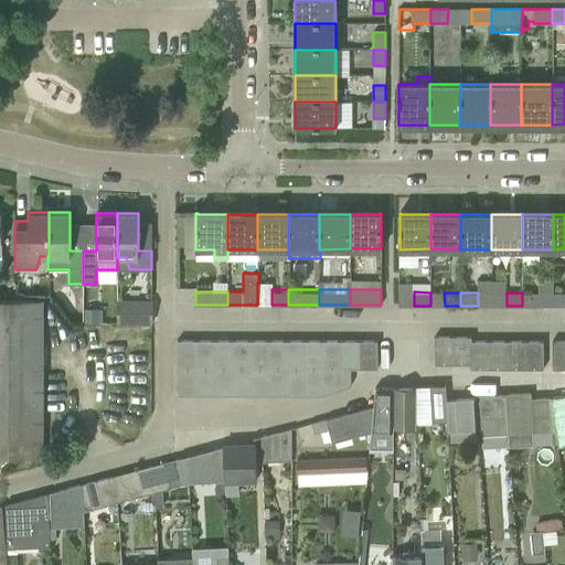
[(540,306),(540,292),(522,292),(522,306),(540,306)]
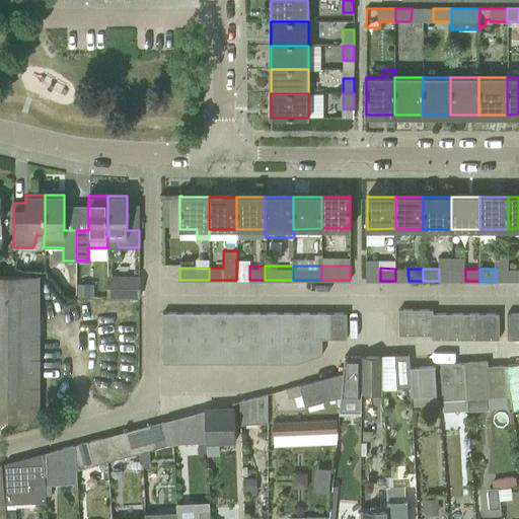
[(0,325),(41,325),(41,276),(0,276),(0,325)]
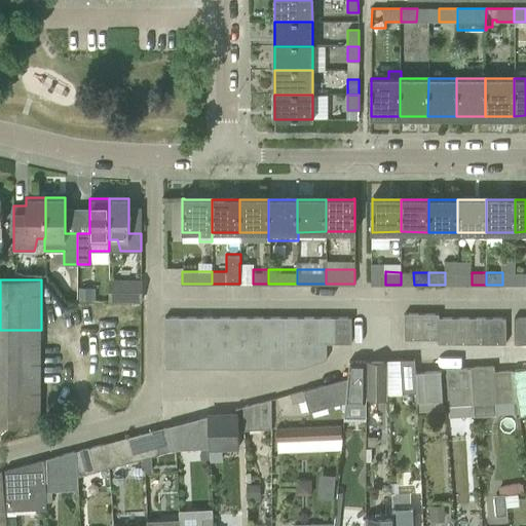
[(141,301),(141,284),(109,284),(109,300),(141,301)]
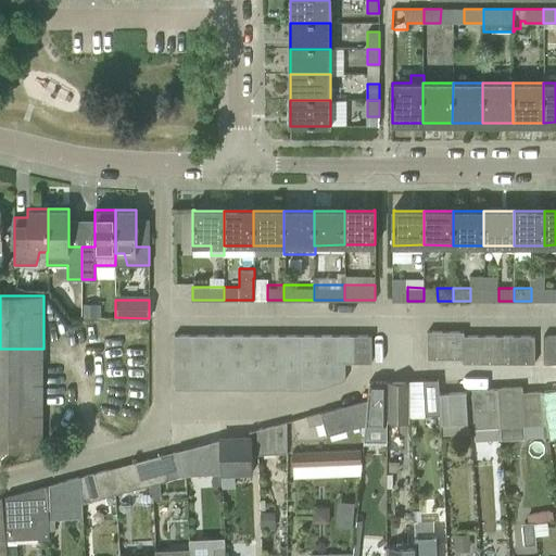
[(445,359),(445,331),(428,331),(427,359),(445,359)]
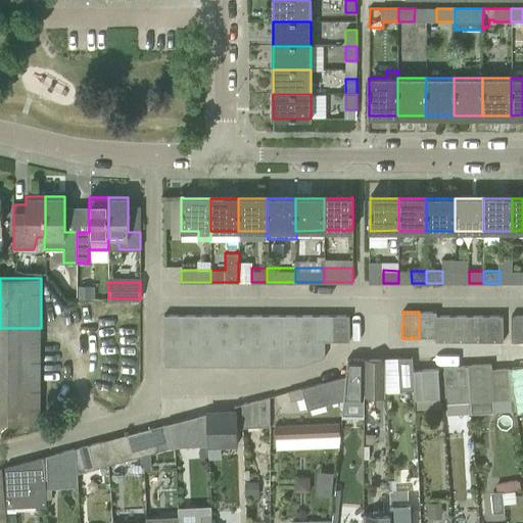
[(435,316),(436,316),(436,312),(419,312),(419,338),(434,338),(435,338),(435,316)]
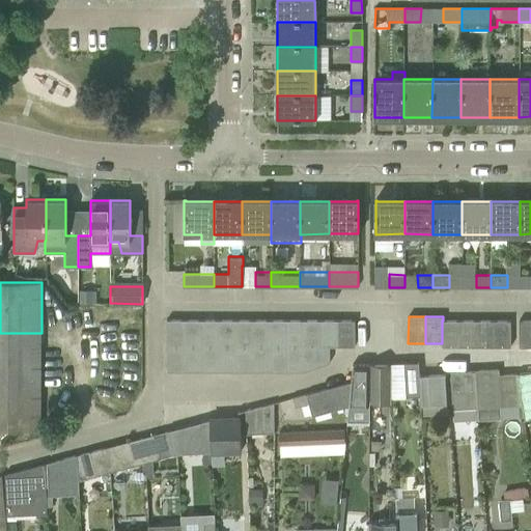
[(185,345),(185,319),(167,319),(167,345),(185,345)]
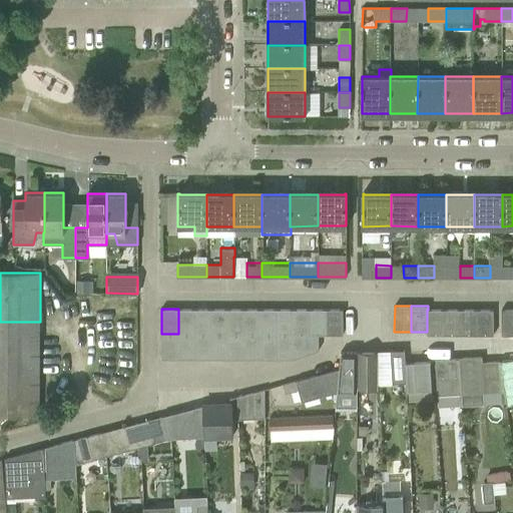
[(194,334),(194,309),(178,309),(178,334),(194,334)]
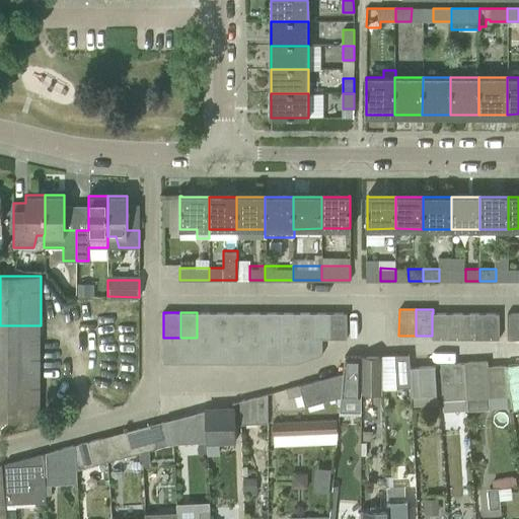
[(214,338),(213,312),(197,312),(197,338),(214,338)]
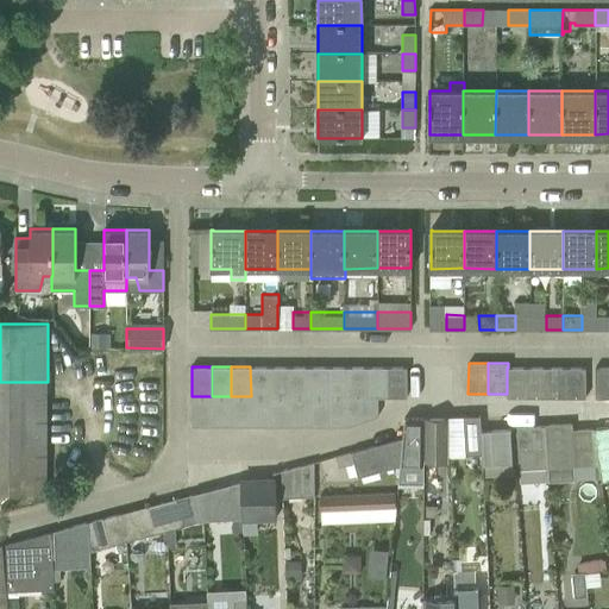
[(270,396),(270,366),(250,366),(251,396),(270,396)]
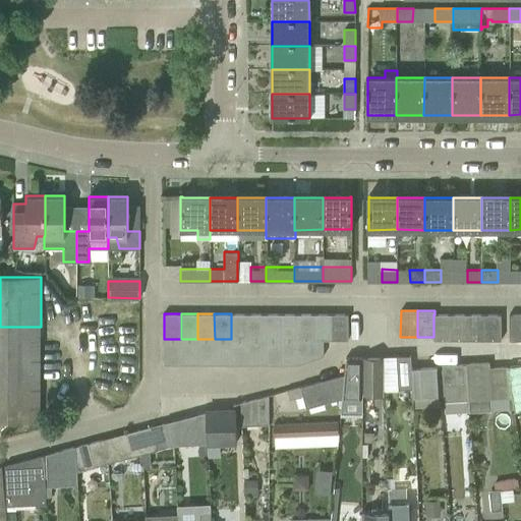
[(247,339),(247,313),(231,313),(231,339),(247,339)]
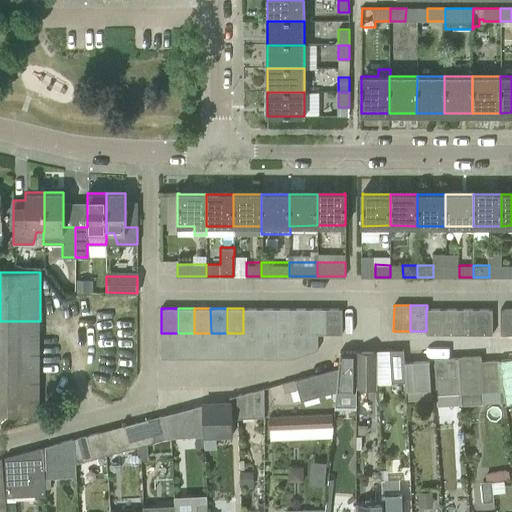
[(260,333),(259,308),(243,308),(243,333),(260,333)]
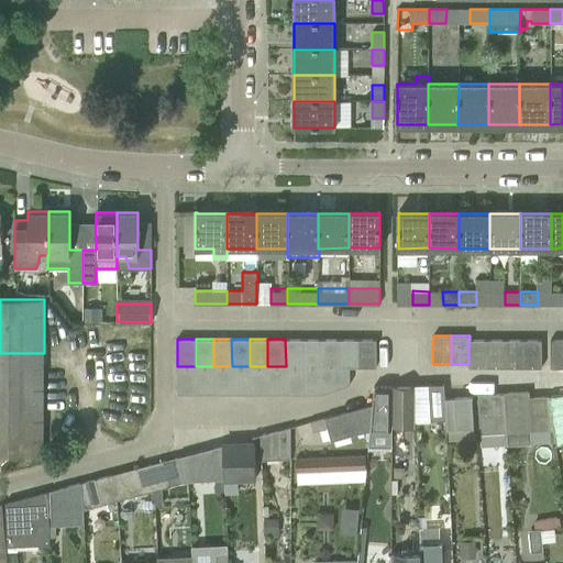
[(304,366),(304,339),(285,339),(286,366),(304,366)]
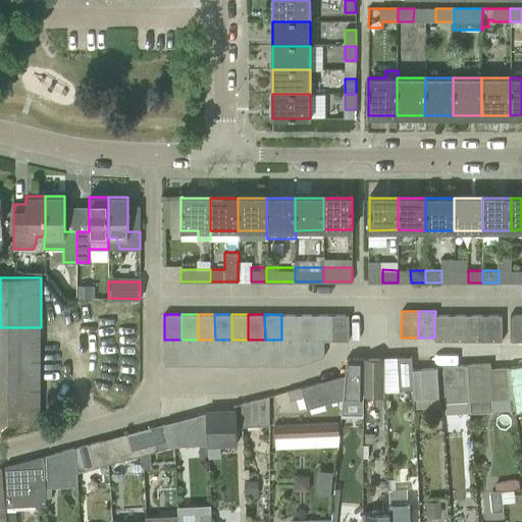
[(298,340),(298,314),(281,314),(281,340),(298,340)]
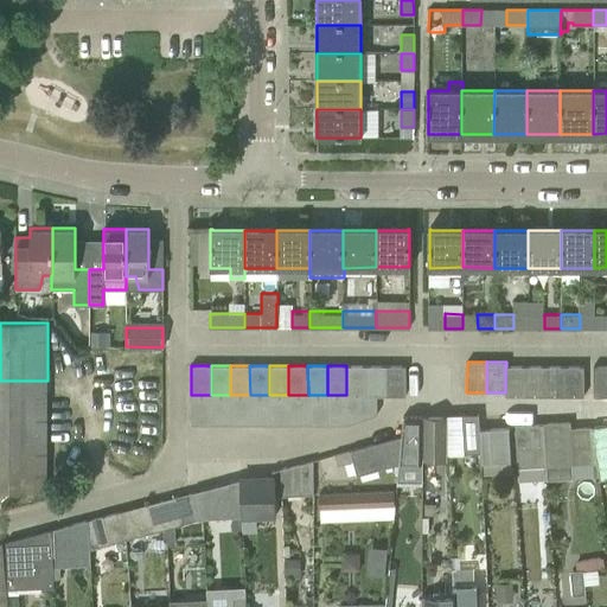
[(366,395),(366,365),(346,365),(346,395),(366,395)]
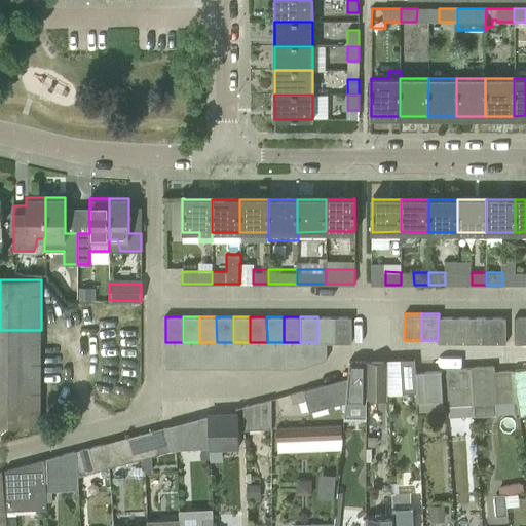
[(334,344),(334,316),(317,316),(317,342),(325,342),(325,344),(334,344)]
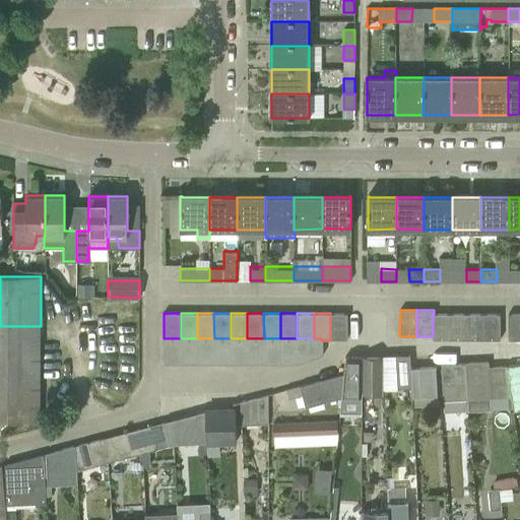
[(347,340),(347,313),(330,313),(330,340),(347,340)]
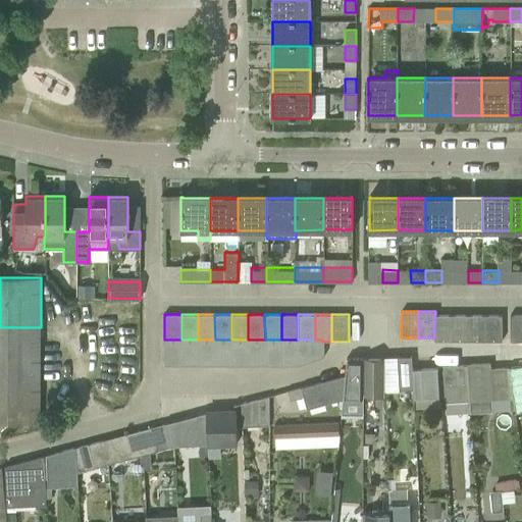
[(521,341),(521,314),(510,315),(510,341),(521,341)]
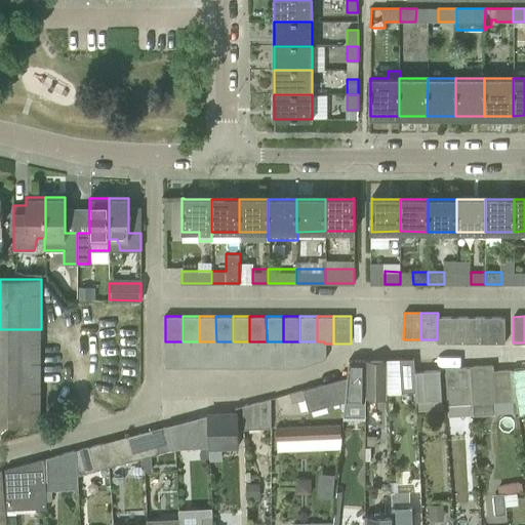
[(454,344),(454,317),(438,317),(437,317),(437,339),(436,339),(435,344),(454,344)]
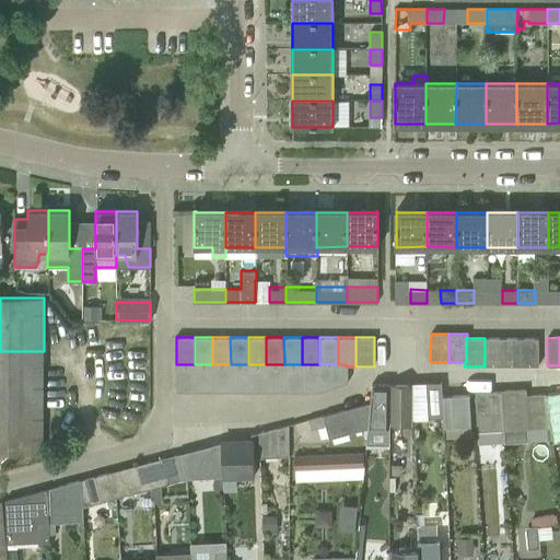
[(503,366),(503,338),(485,338),(485,366),(503,366)]
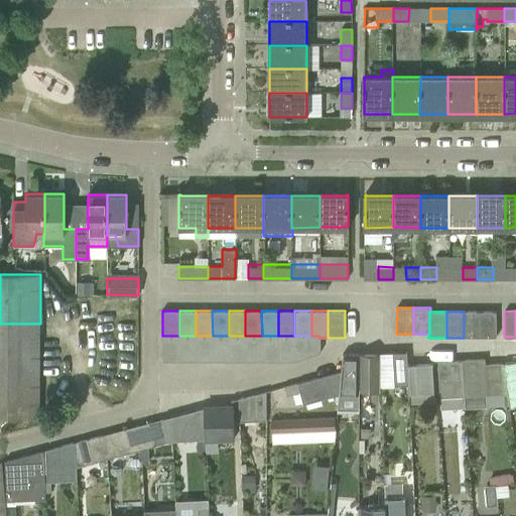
[(480,338),(480,311),(464,311),(464,338),(480,338)]
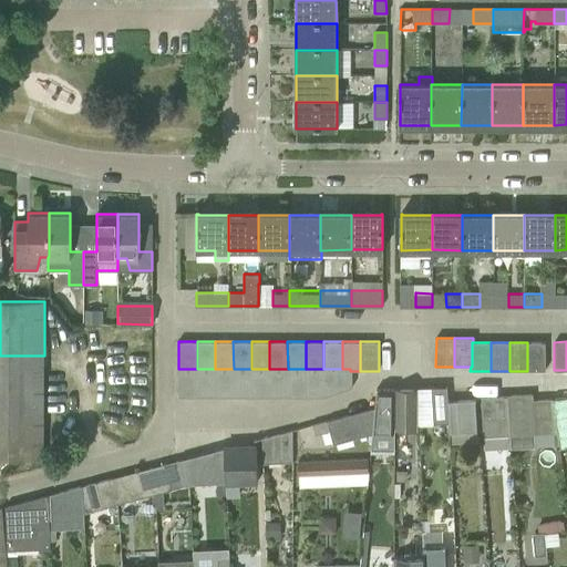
[(545,371),(545,342),(527,342),(527,371),(545,371)]
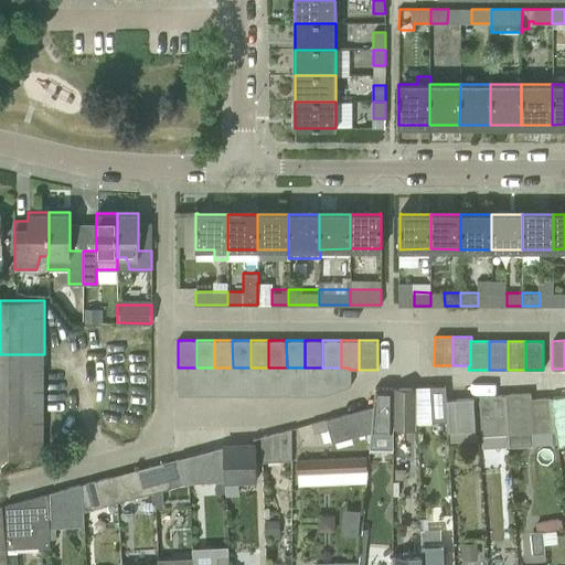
[(0,354),(0,381),(44,381),(44,354),(0,354)]
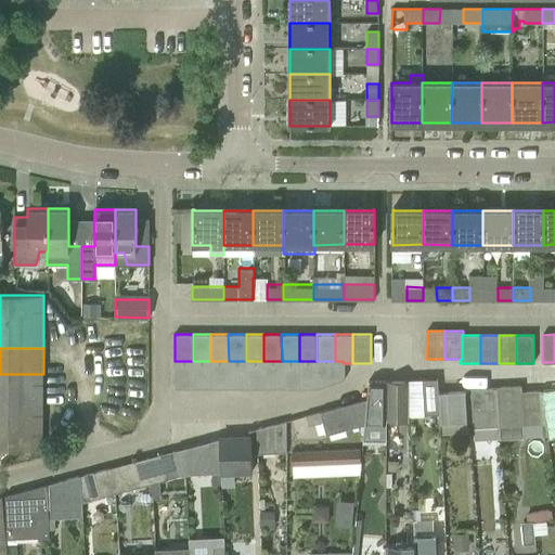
[(193,388),(193,361),(175,361),(175,388),(193,388)]
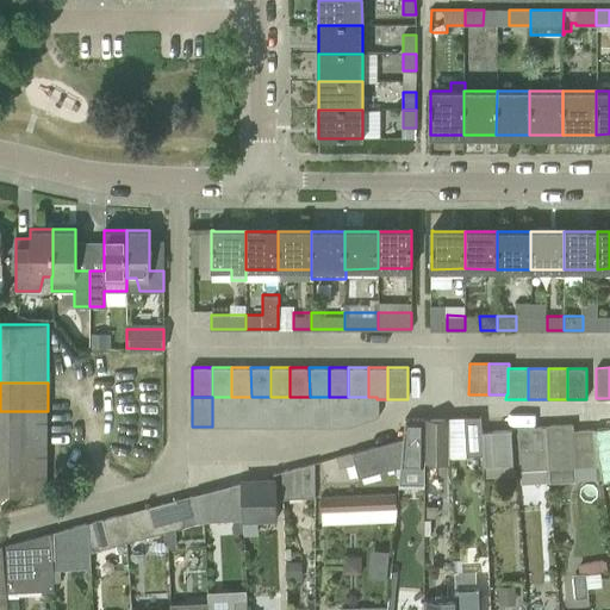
[(231,427),(231,397),(212,397),(212,427),(231,427)]
